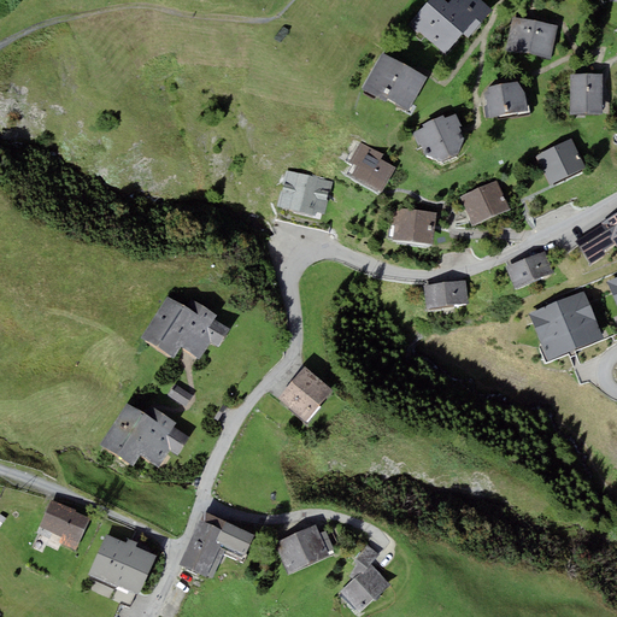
[(481,0),(451,0),(448,4),(445,0),(430,0),(409,25),(417,33),(419,31),(446,54),(463,34),(468,37),(493,10),(481,0)]
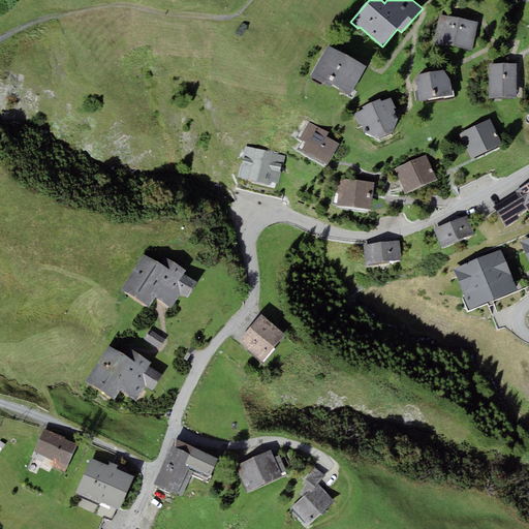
[(453,45),(458,18),(439,14),(435,42),(453,45)]
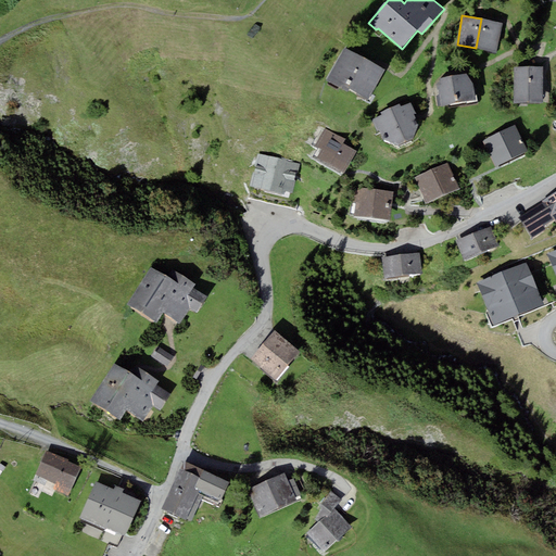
[(497,52),(503,23),(481,19),(476,48),(497,52)]
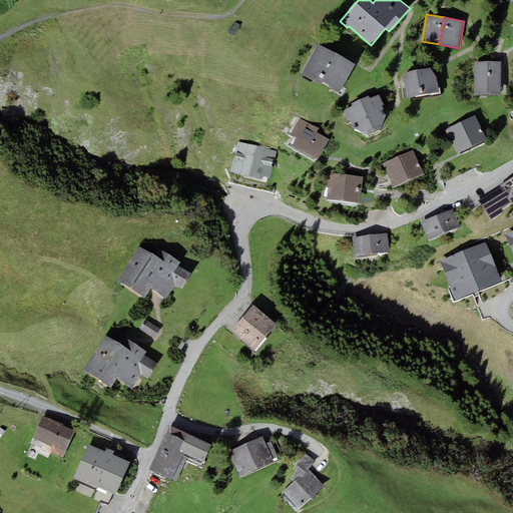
[(356,65),(318,44),(301,74),(315,81),(317,78),(342,91),(356,65)]
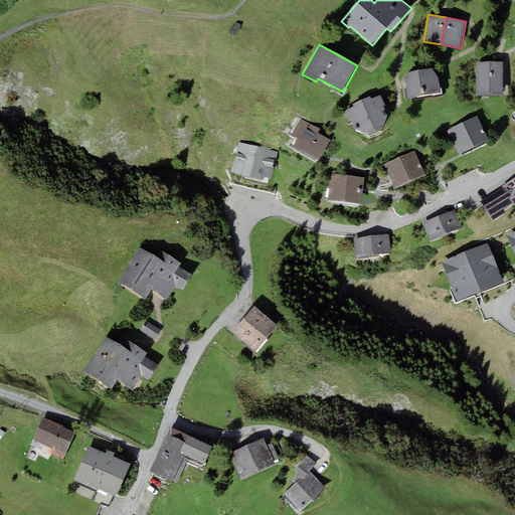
[(503,95),(503,61),(476,61),(476,95),(503,95)]
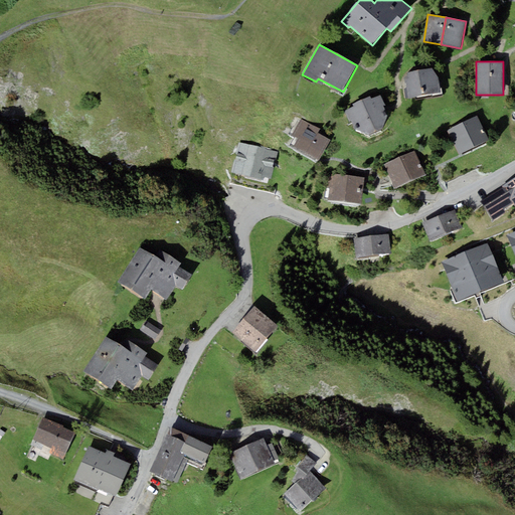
[(432,67),(407,72),(409,77),(405,78),(409,98),(440,92),(439,76),(432,67)]
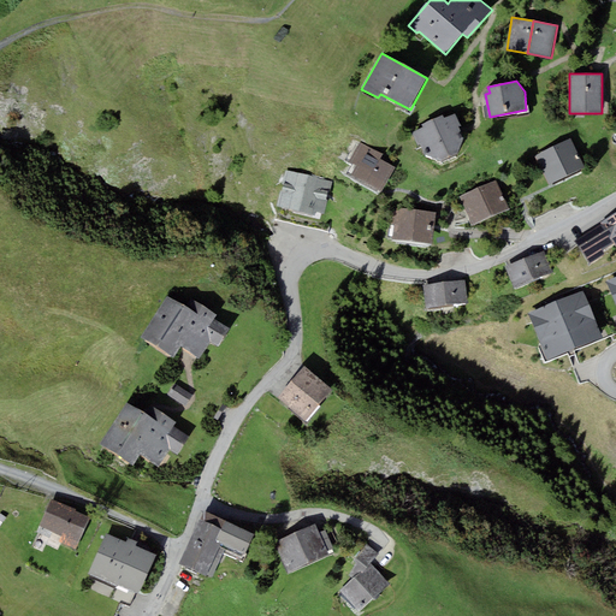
[(424,128),(413,132),(419,144),(421,143),(427,155),(442,161),(456,154),(463,138),(458,125),(461,125),(455,113),(444,119),(443,114),(421,124),(424,128)]
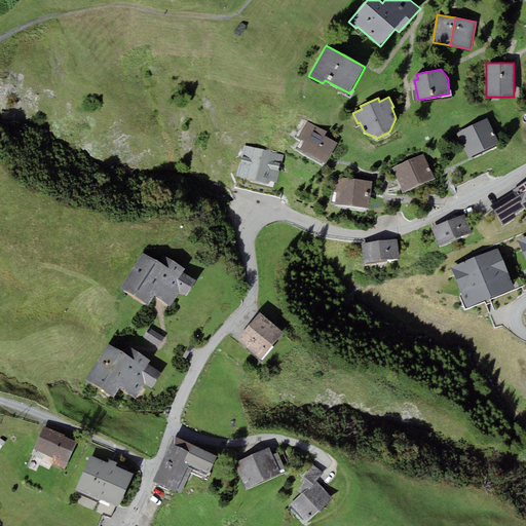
[(487,117),(456,133),(470,157),(500,142),(487,117)]
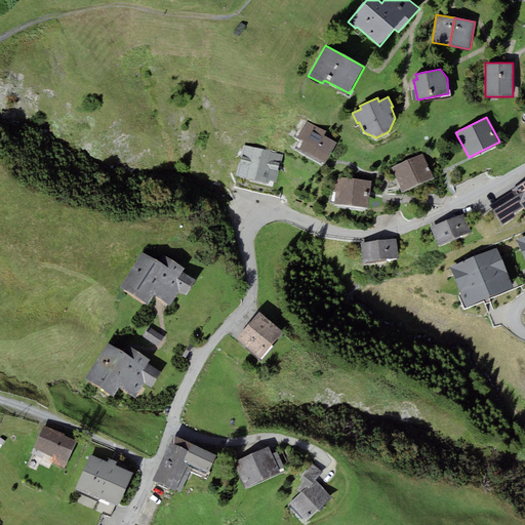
[(297,137),(304,140),(299,149),(325,163),(336,143),(331,139),(332,137),(324,133),(325,131),(307,121),(297,137)]
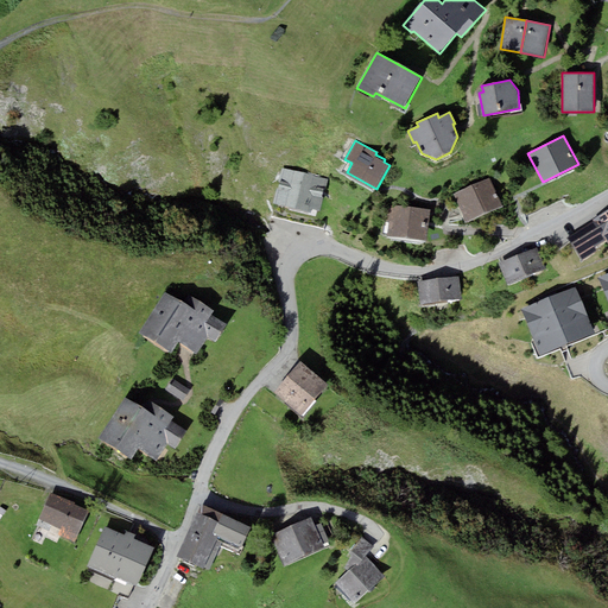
[(328,178),(283,166),(273,203),(311,211),(311,209),(320,210),(328,178)]
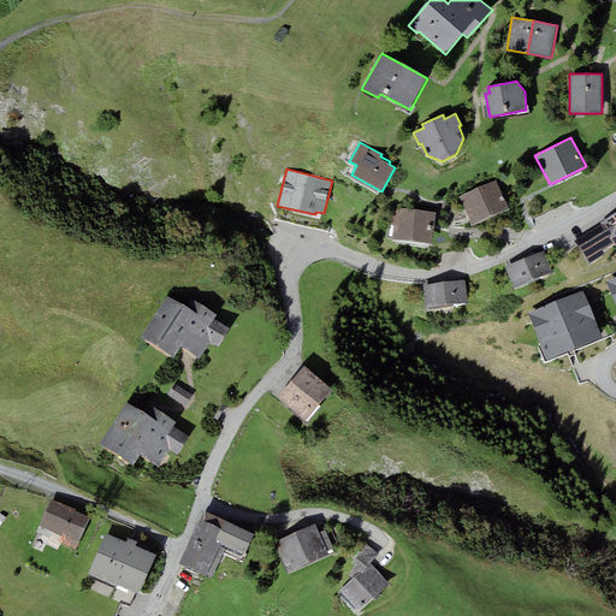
[(461,195),(474,224),(509,209),(496,179),(461,195)]
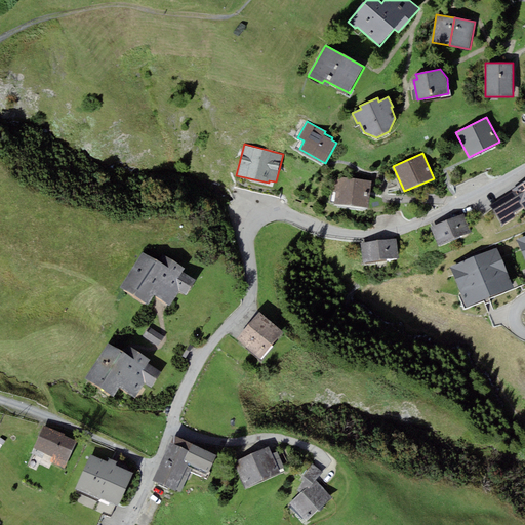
[(368,207),(371,180),(337,176),(337,179),(336,191),(335,204),(368,207)]
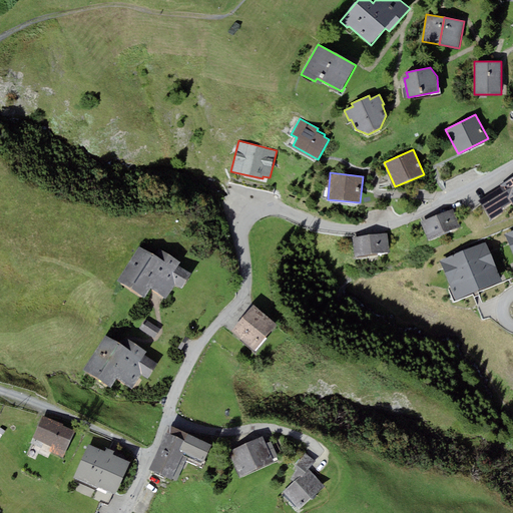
[(512,203),(512,177),(501,185),(502,186),(512,202),(512,203)]
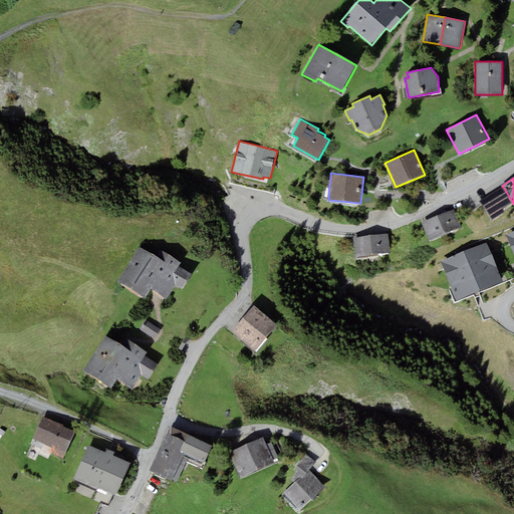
[(503,209),(513,203),(503,187),(480,202),(492,220),(504,212),(503,209)]
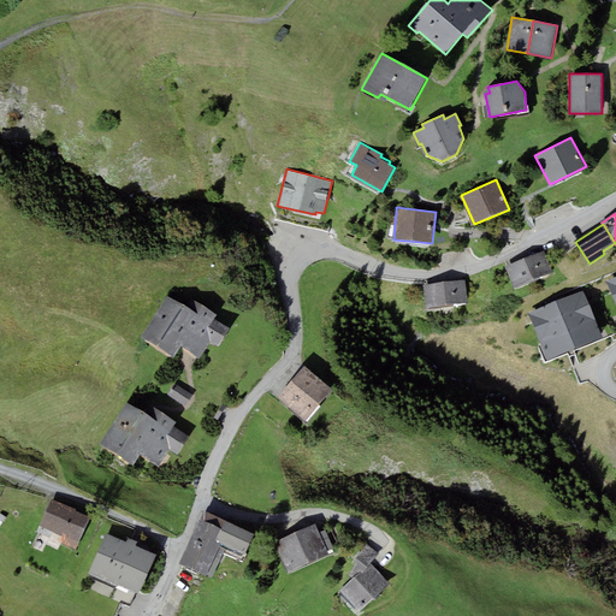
[(505,266),(514,288),(554,272),(545,250),(505,266)]
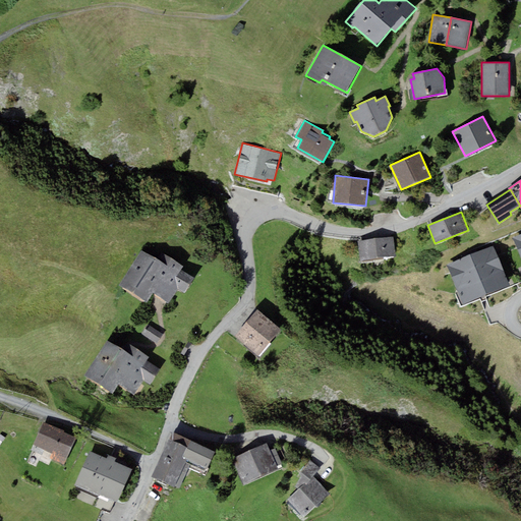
[(394,236),(357,240),(359,259),(396,256),(394,236)]
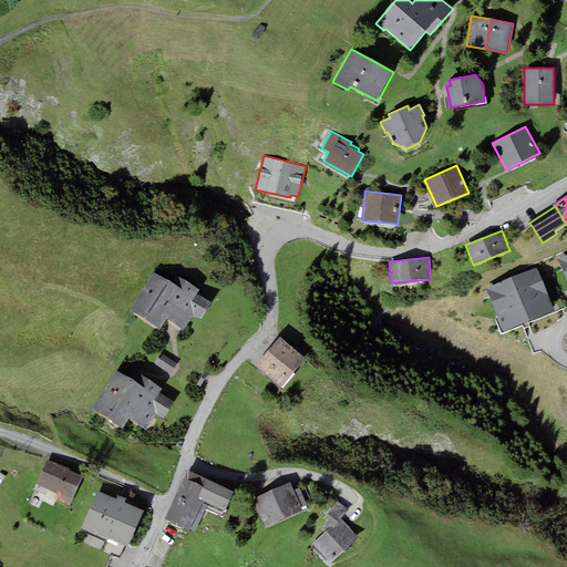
[(504,331),(555,310),(537,267),(486,288),(504,331)]
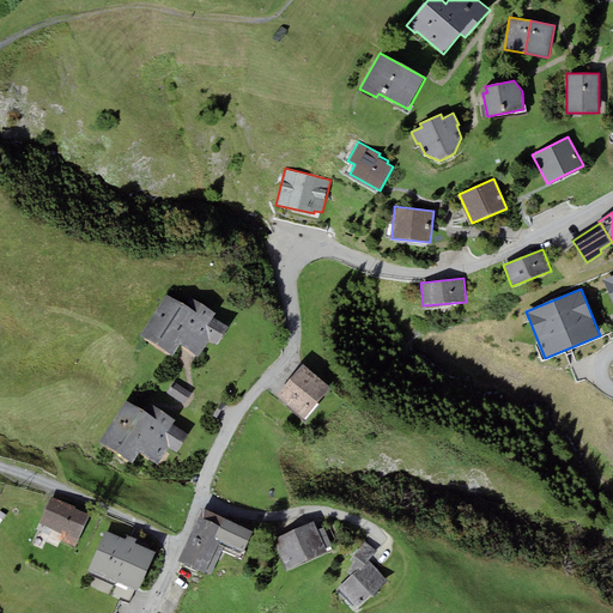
[(187,307),(168,293),(140,335),(173,356),(180,345),(198,357),(210,339),(217,344),(228,328),(212,317),(214,313),(192,299),(187,307)]
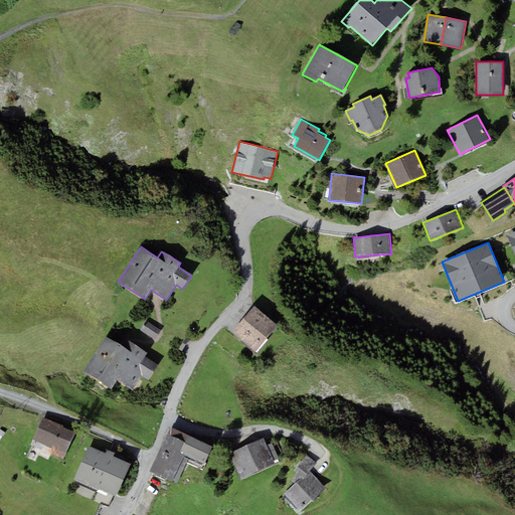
[(279,326),(253,306),(232,332),(255,352),(279,326)]
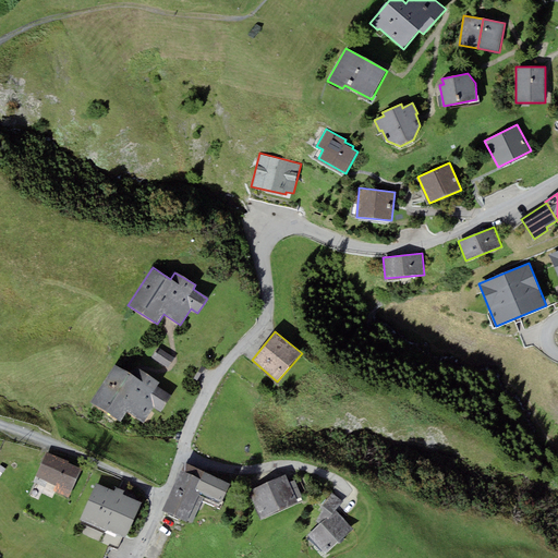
[(174,358),(158,347),(153,356),(168,367),(174,358)]
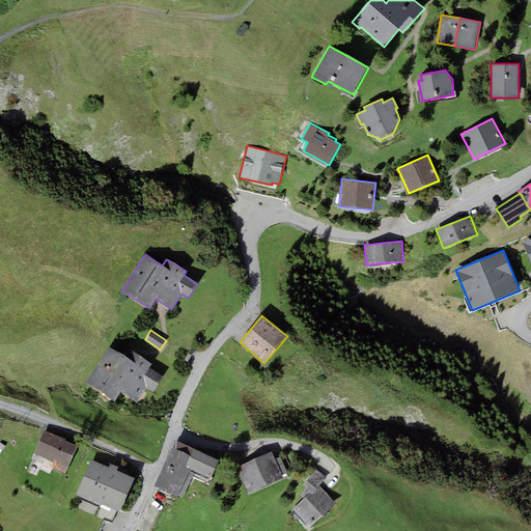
[(128,358),(110,347),(87,383),(115,400),(120,392),(136,401),(146,387),(152,391),(162,376),(148,367),(150,364),(132,352),(128,358)]
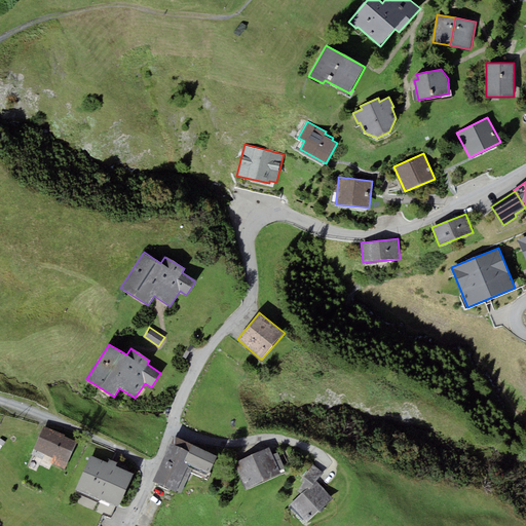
[(78,442),(43,425),(33,448),(53,457),(50,463),(65,470),(78,442)]
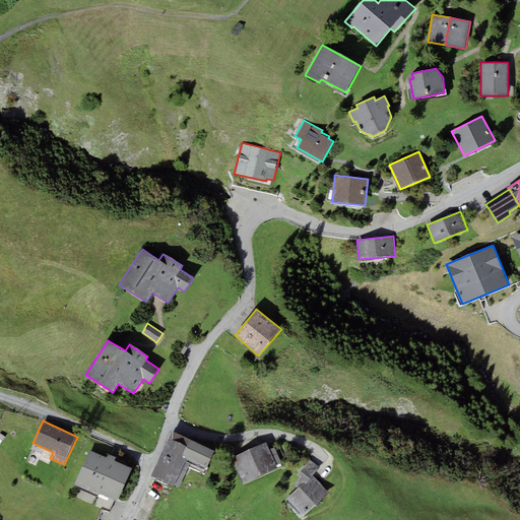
[(214,450),(173,432),(170,439),(169,438),(151,476),(179,489),(188,468),(203,474),(206,468),(214,450)]
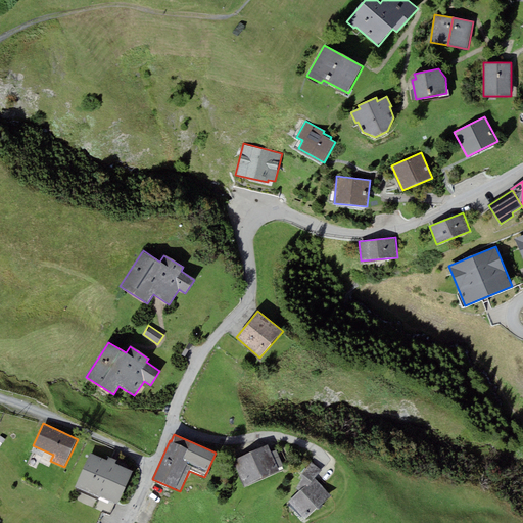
[(271,453),(268,445),(250,453),(263,479),(279,471),(278,468),(271,453)]
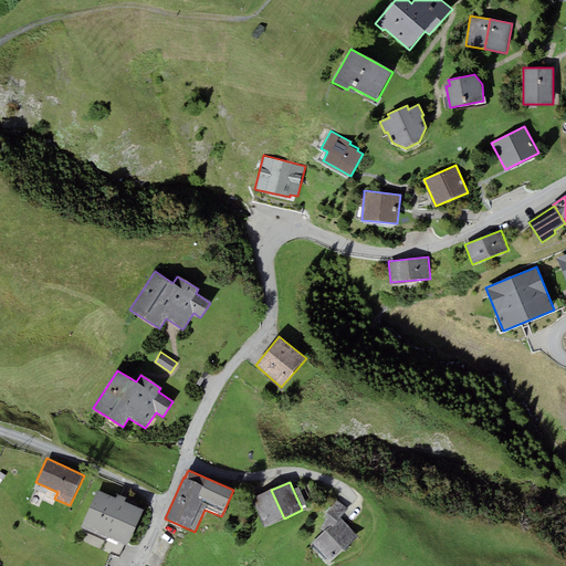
[(293,490),(301,506),(306,504),(299,486),(293,490)]
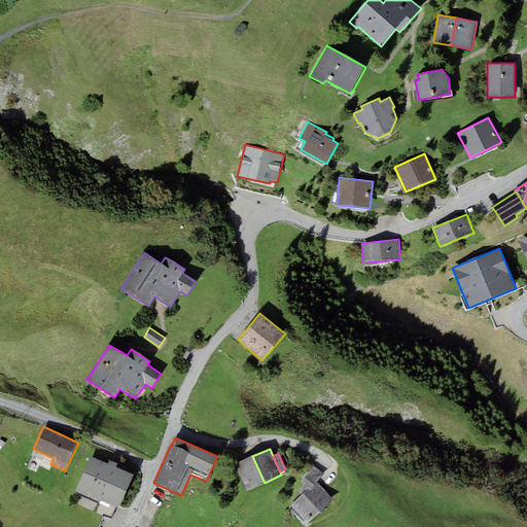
[(108,463),(91,456),(76,490),(75,492),(101,502),(101,501),(118,508),(134,475),(115,466),(108,463)]
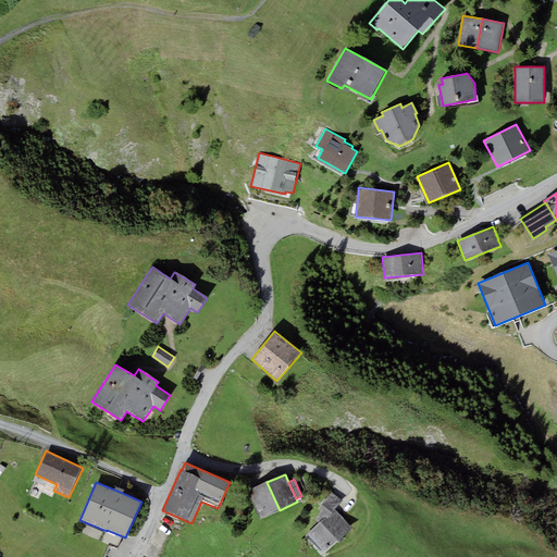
[(261,518),(280,510),(267,482),(248,491),(261,518)]
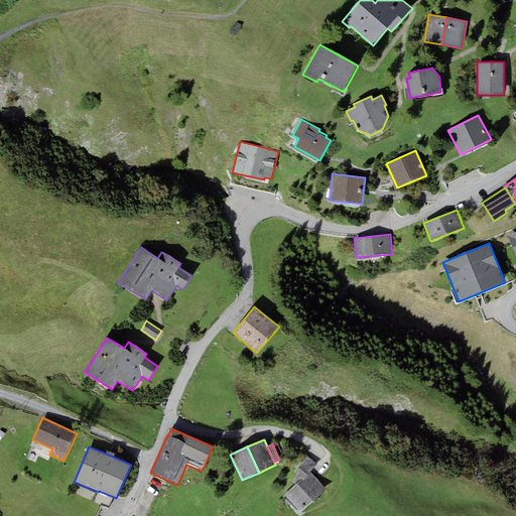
[(317,464),(307,455),(295,470),(298,472),(292,482),(295,485),(296,484),(309,471),(310,472),(317,464)]
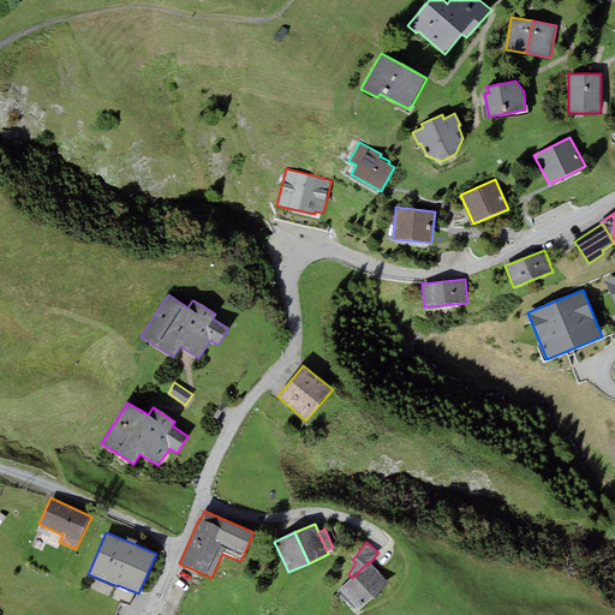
[(374,597),(389,583),(370,562),(369,561),(353,577),(352,578),(339,590),(358,610),(372,597),(374,597)]
